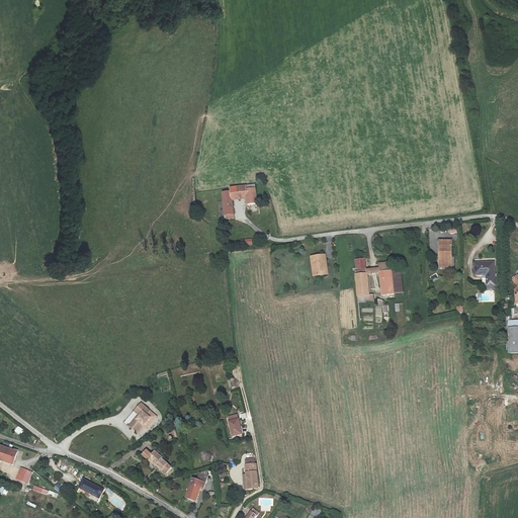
[(257,202),(255,184),(230,186),(230,190),(222,191),(225,219),(234,218),(232,199),(246,197),(246,203),(257,202)]
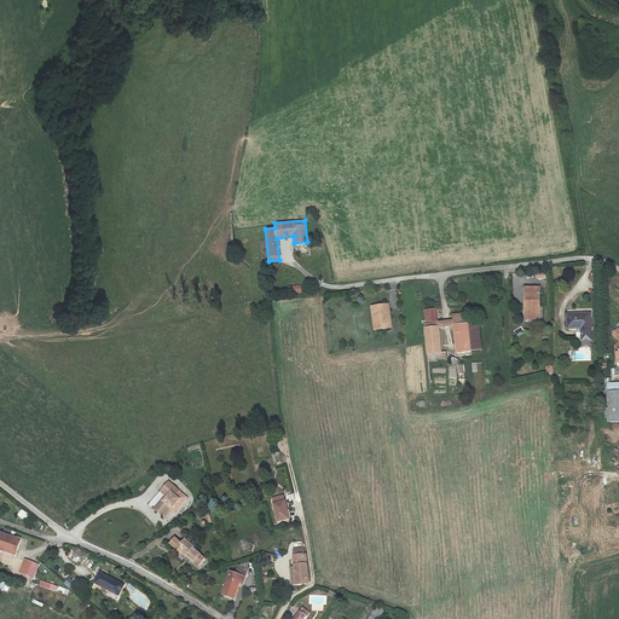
[(524,287),(525,317),(539,316),(539,287),(524,287)]
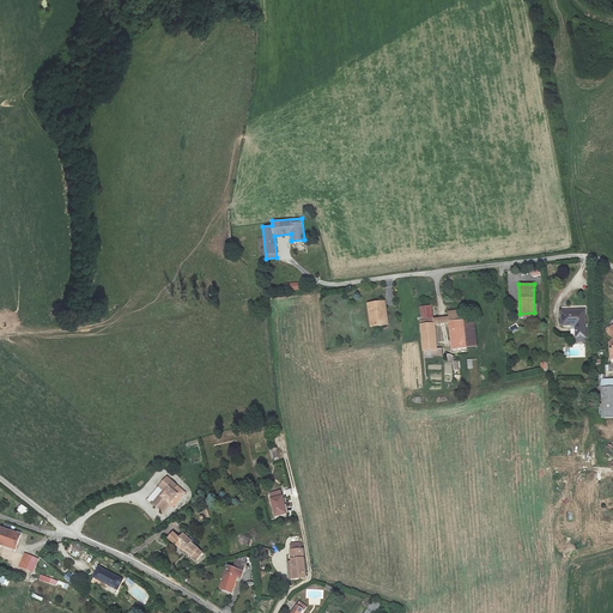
[(384,301),(368,303),(371,326),(388,323),(384,301)]
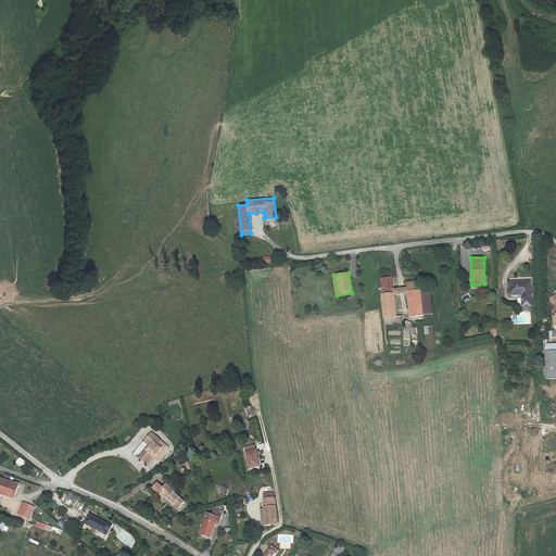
[(381,293),(384,325),(392,325),(393,323),(400,323),(401,316),(396,316),(394,292),(393,292),(392,289),(391,277),(381,278),(382,293),(381,293)]
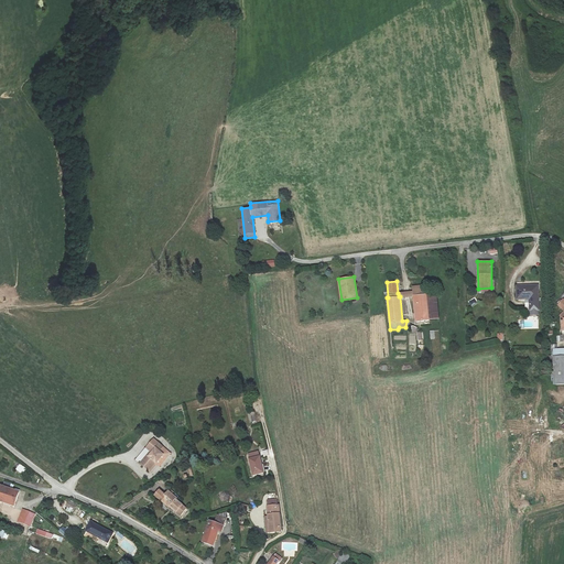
[(416,322),(429,320),(426,295),(425,285),(420,285),(412,286),(412,291),(413,296),(416,322)]
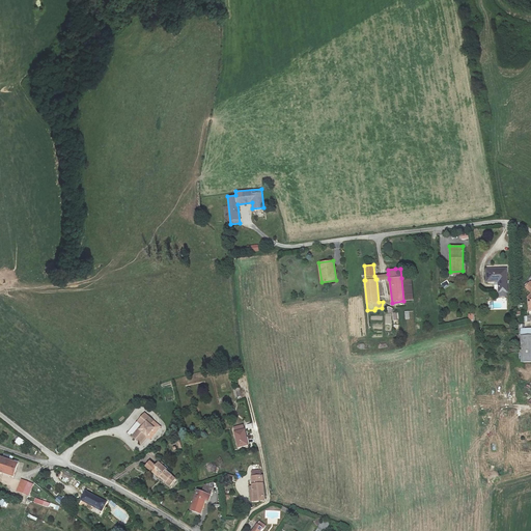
[(507,269),(505,269),(486,269),(486,281),(500,281),(500,291),(507,291),(507,269)]
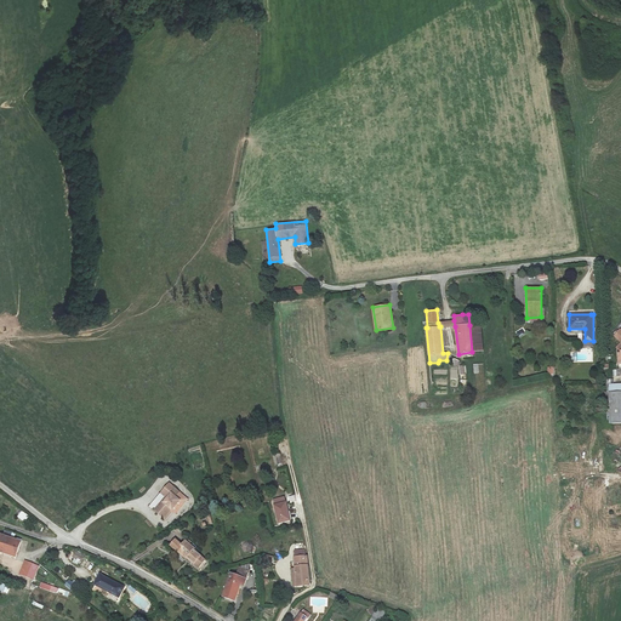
[(480,325),(469,325),(472,352),(483,352),(480,325)]
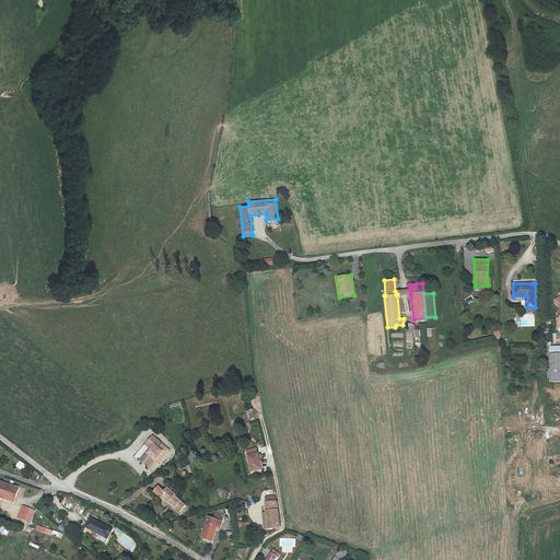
[(559,346),(549,346),(550,380),(559,380),(559,346)]
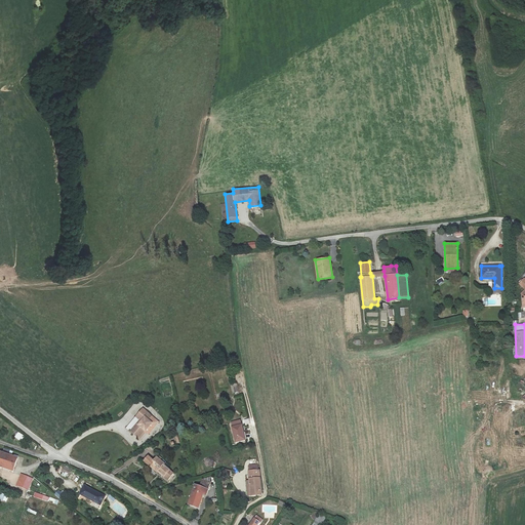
[(142,423),(131,435),(137,440),(144,433),(145,434),(152,426),(148,422),(151,418),(143,411),(136,419),(139,422),(142,423)]
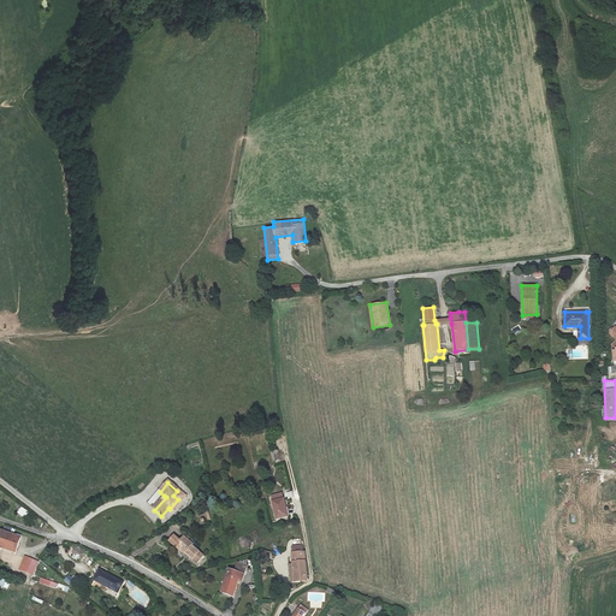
[(270,496),(272,502),(277,520),(289,517),(284,498),(283,492),(270,496)]
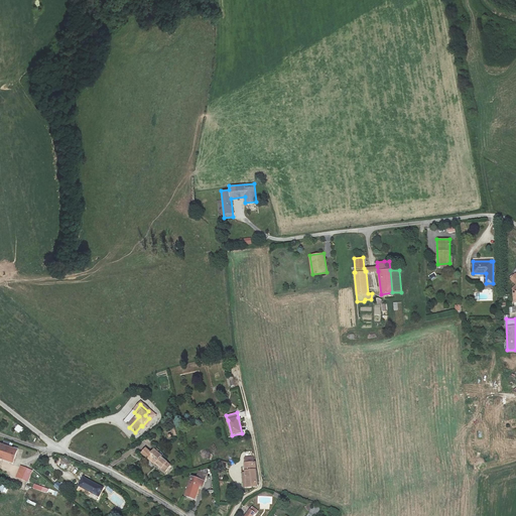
[(128,426),(129,427),(139,416),(137,415),(128,426)]
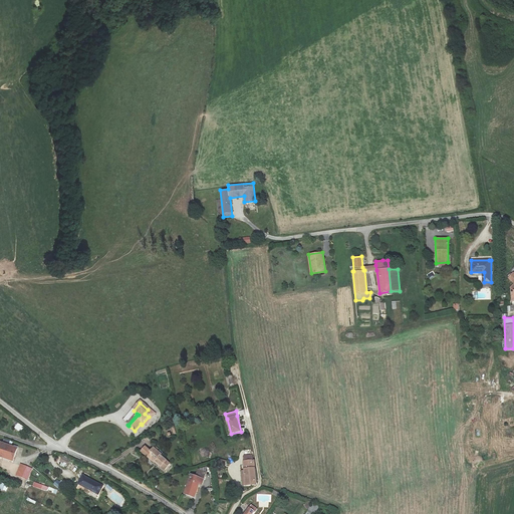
[(14,428),(20,432),(24,427),(18,423),(14,428)]
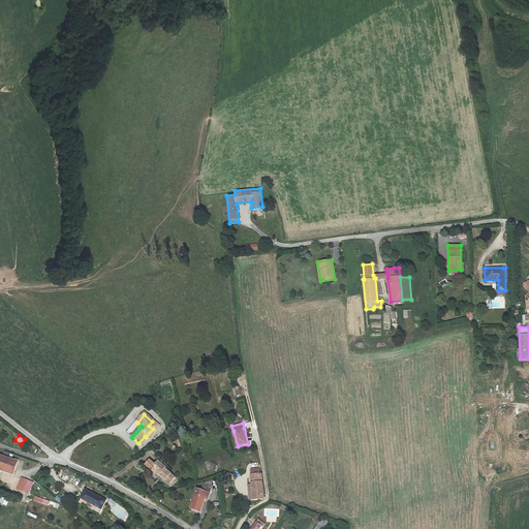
[(5,460),(2,470),(20,477),(24,467),(5,460)]
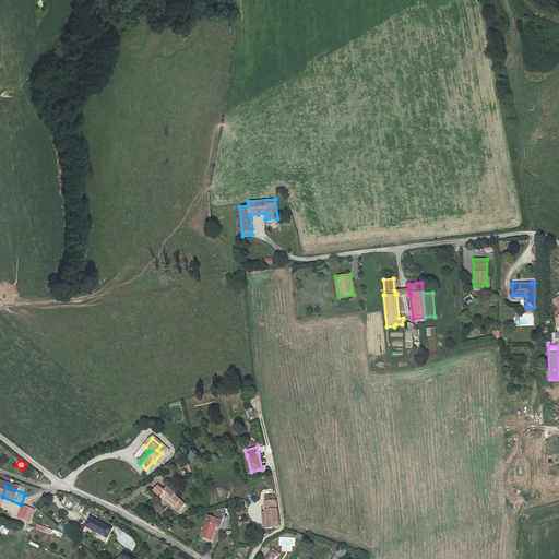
[(163,487),(157,494),(152,489),(147,494),(154,501),(155,500),(162,507),(163,506),(174,515),(180,508),(169,497),(171,496),(163,487)]
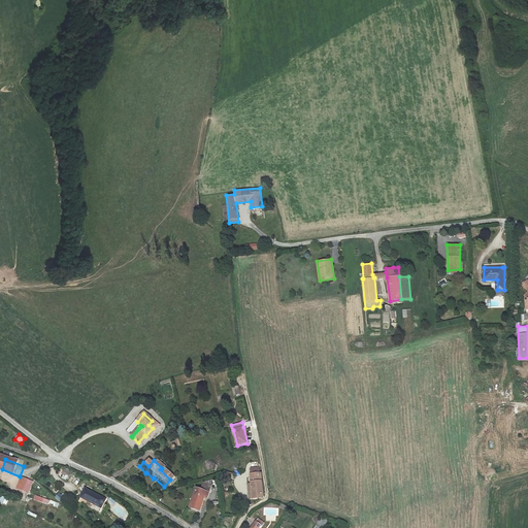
[(263,497),(263,481),(263,480),(262,470),(260,470),(260,465),(250,466),(251,482),(248,482),(248,483),(249,498),(263,497)]
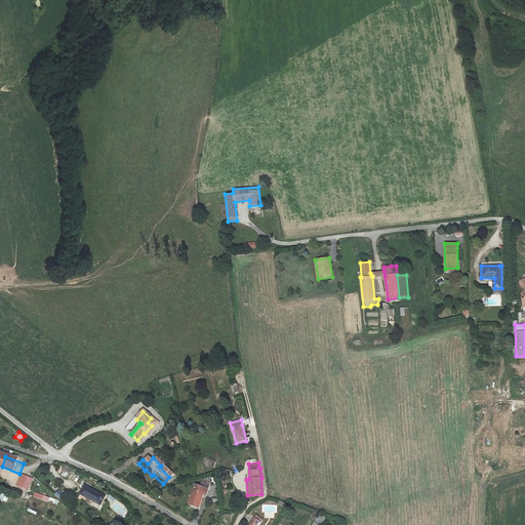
[(64,466),(58,474),(66,478),(71,470),(64,466)]
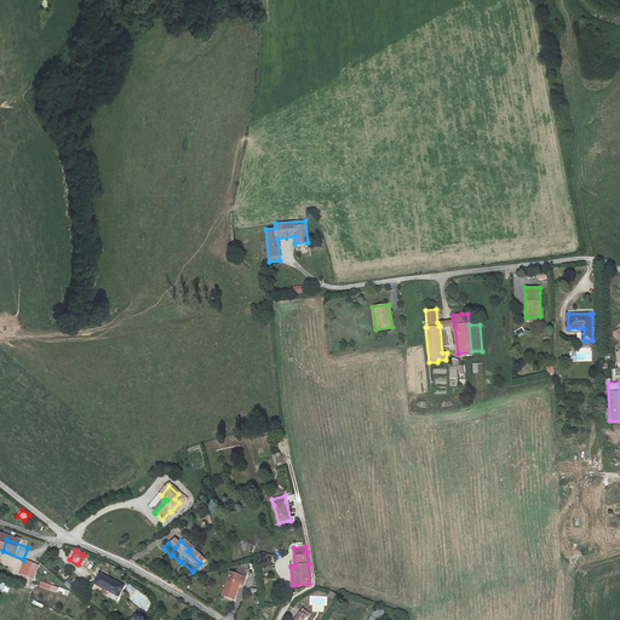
[(39,575),(44,569),(34,564),(29,572),(39,575)]
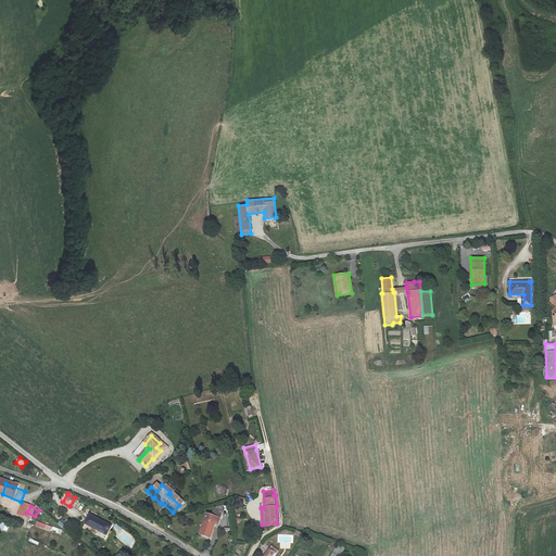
[(41,513),(39,510),(35,516),(26,513),(24,516),(36,522),(41,513)]
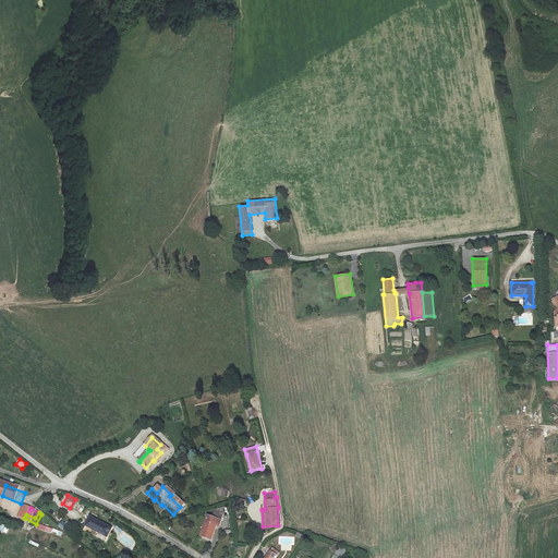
[(107,528),(91,519),(86,528),(102,537),(107,528)]
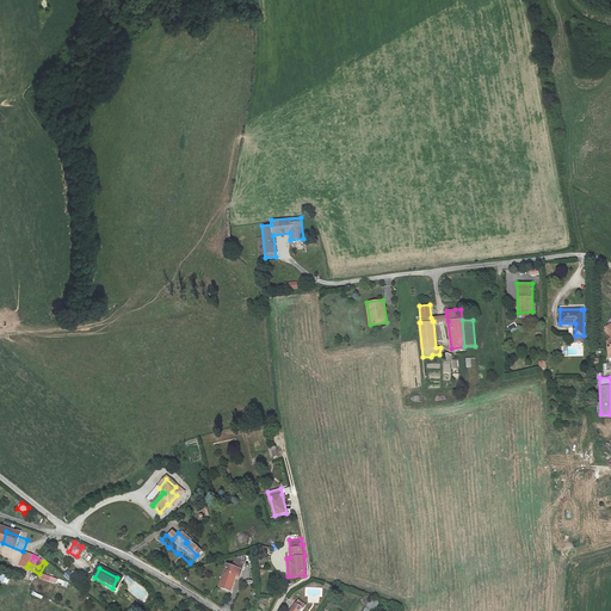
[(241,574),(226,568),(217,591),(228,596),(234,581),(239,582),(241,574)]
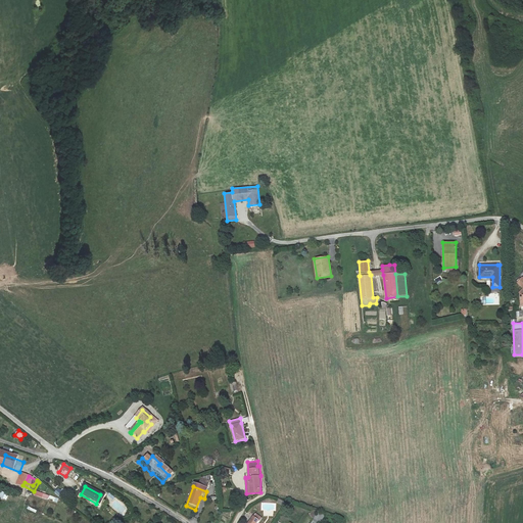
[(0,488),(0,497),(7,500),(9,490),(0,488)]
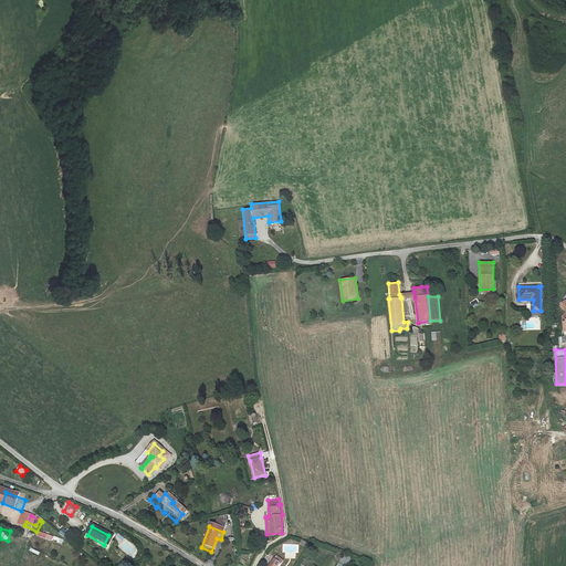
[(37,531),(35,536),(52,541),(53,535),(37,531)]
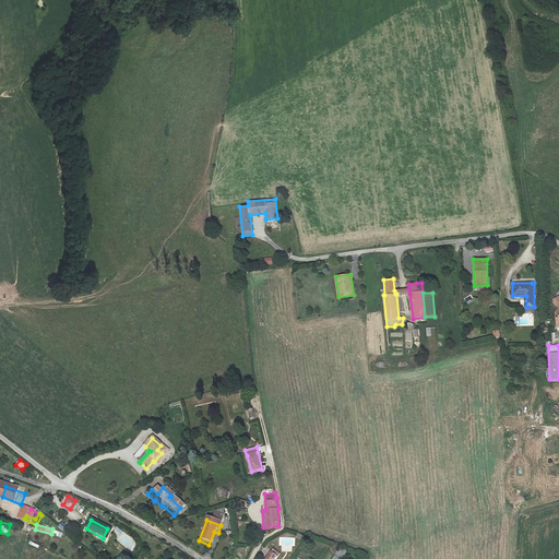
[(344,551),(336,547),(333,555),(340,558),(344,551)]
